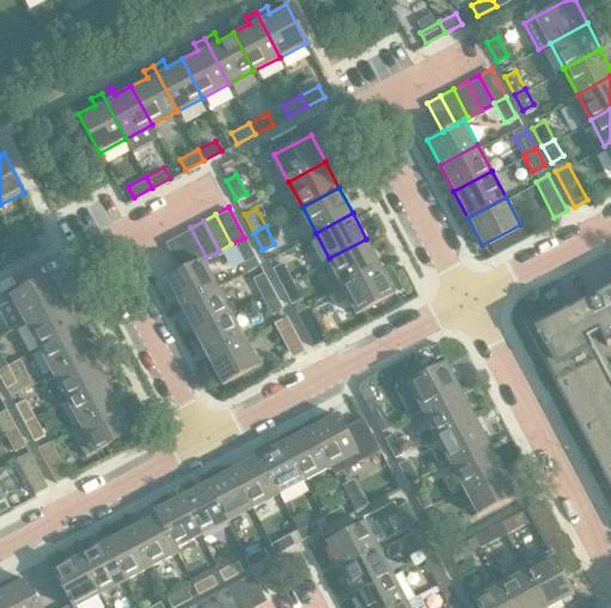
[(203,259),(206,257),(190,227),(177,234),(193,264),(203,259)]
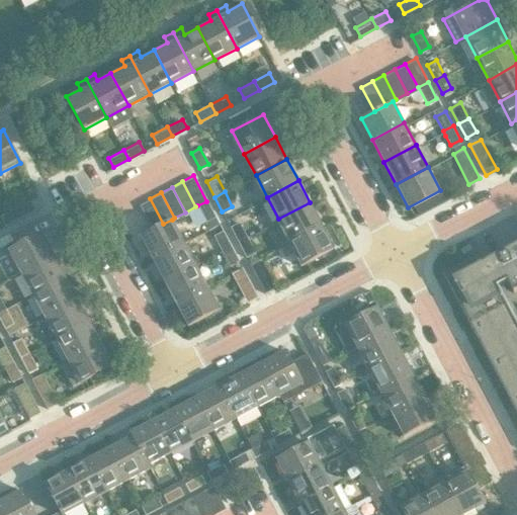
[(152,229),(163,224),(150,198),(140,204),(152,229)]
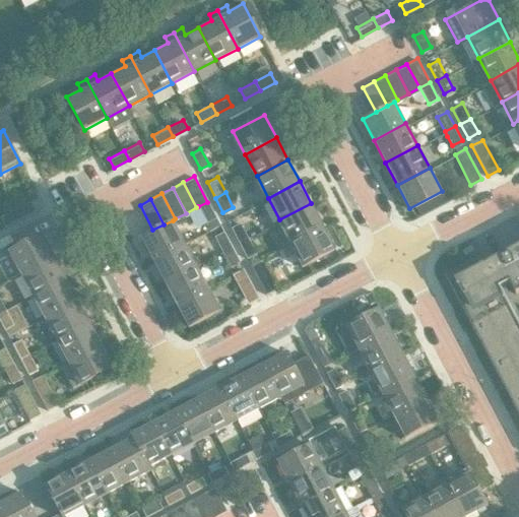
[(14,208),(19,217),(35,209),(29,200),(14,208)]
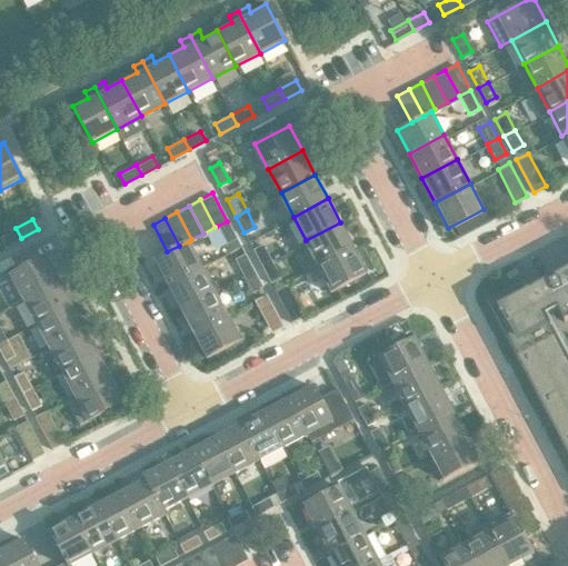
[(236,238),(227,221),(217,226),(226,242),(236,238)]
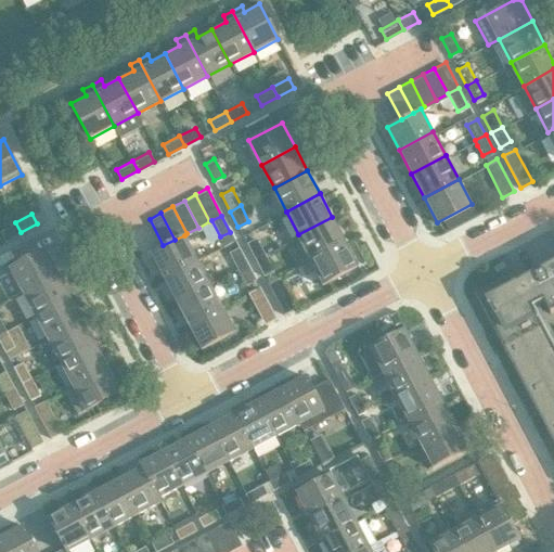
[(298,234),(311,257),(344,240),(332,217),(298,234)]
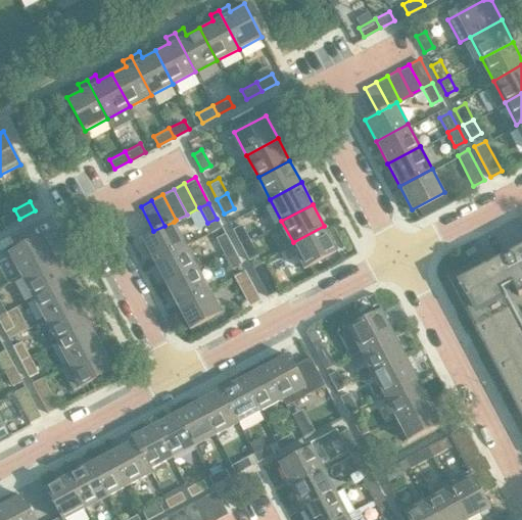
[(19,219),(14,209),(0,218),(4,227),(19,219)]
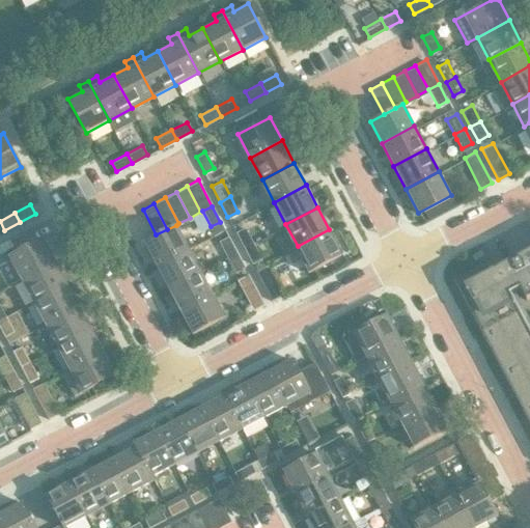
[(188,247),(176,225),(167,229),(156,234),(143,242),(155,265),(188,247)]
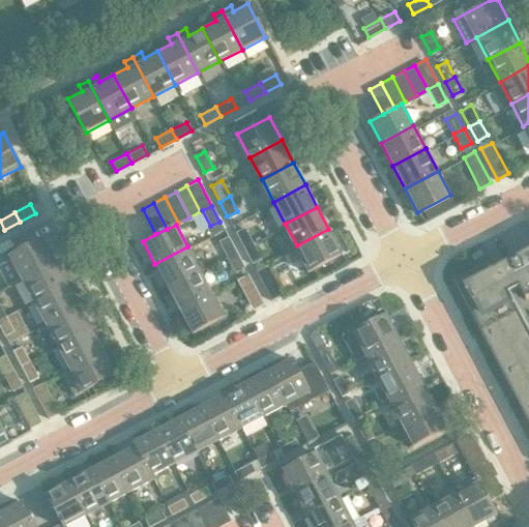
[(242,246),(253,240),(245,226),(235,232),(242,246)]
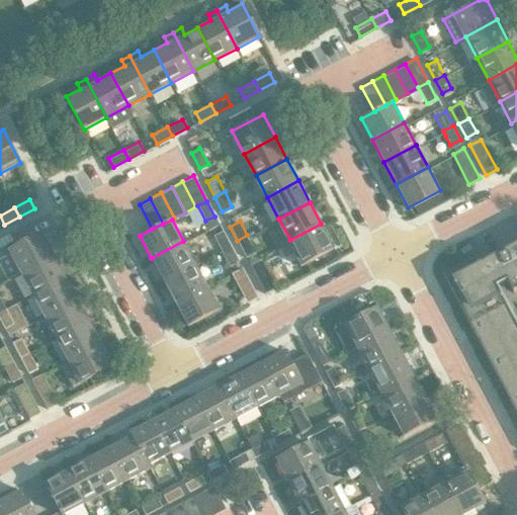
[(321,224),(290,240),(302,263),(333,247),(321,224)]
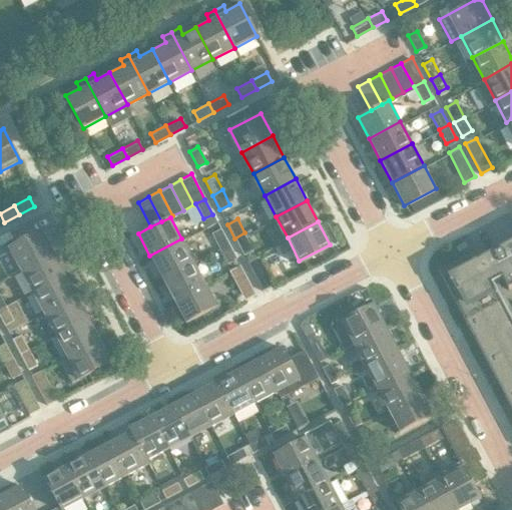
[(217,247),(226,242),(219,228),(210,233),(217,247)]
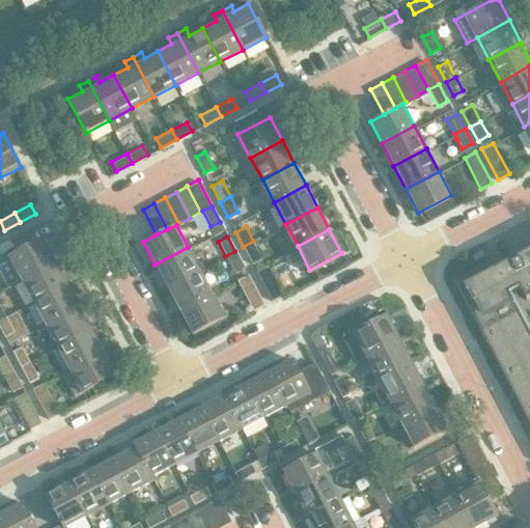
[(21,279),(54,261),(42,238),(9,255),(21,279)]
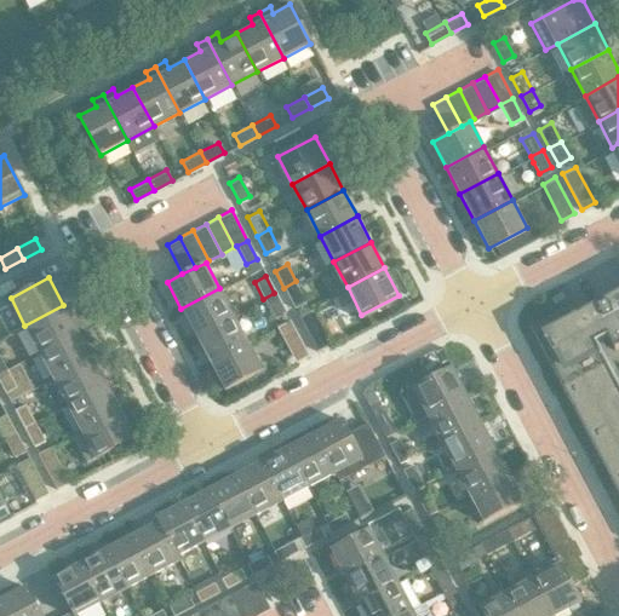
[(296,281),(284,288),(293,305),(305,299),(296,281)]
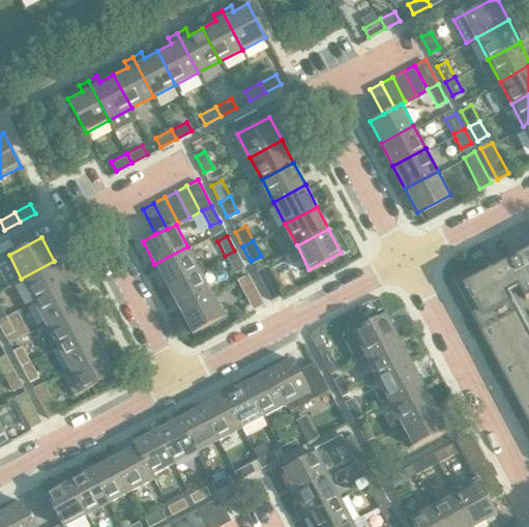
[(199,269),(187,246),(154,264),(167,286),(199,269)]
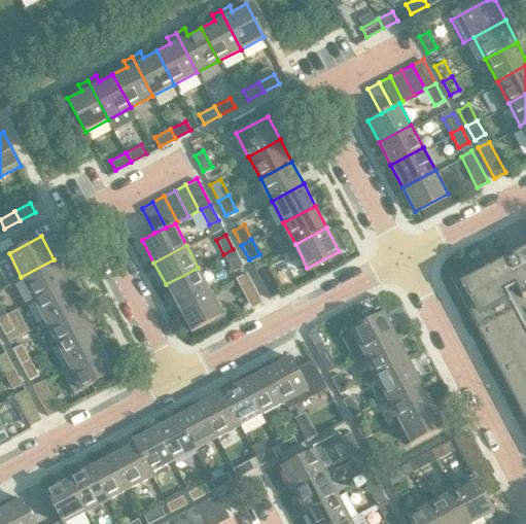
[(487,257),(450,277),(525,420),(525,421),(525,332),(503,289),(515,283),(521,295),(525,292),(525,245),(500,259),(501,262),(492,267),(487,257)]
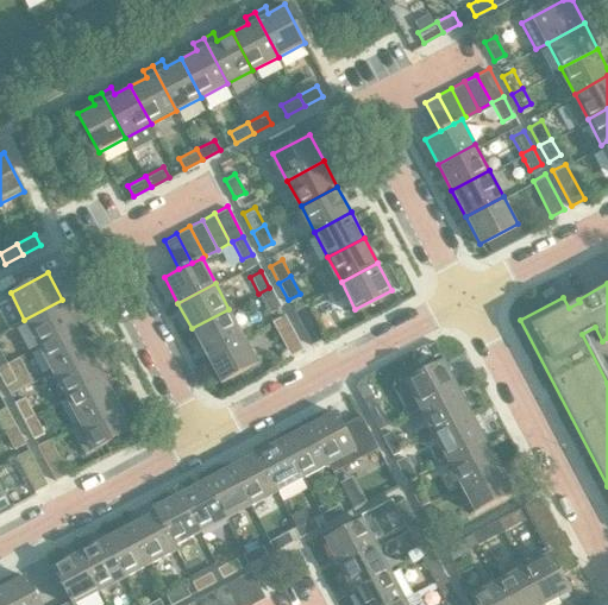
[(269,288),(258,294),(268,310),(279,304),(269,288)]
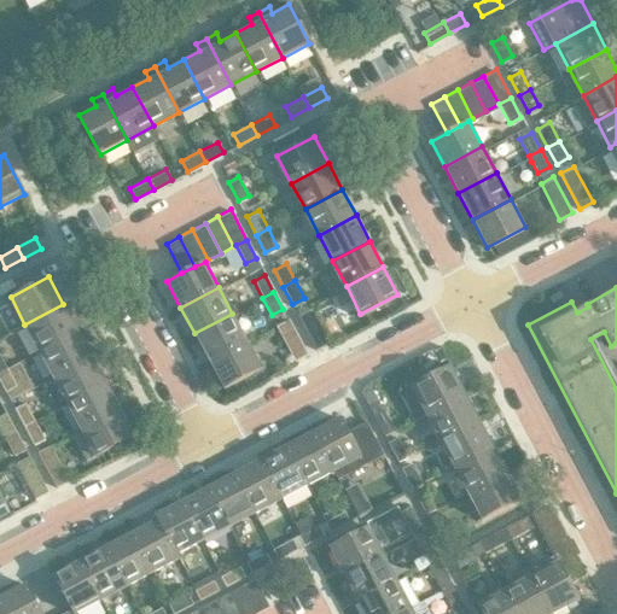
[(77,329),(63,304),(24,325),(39,350),(77,329)]
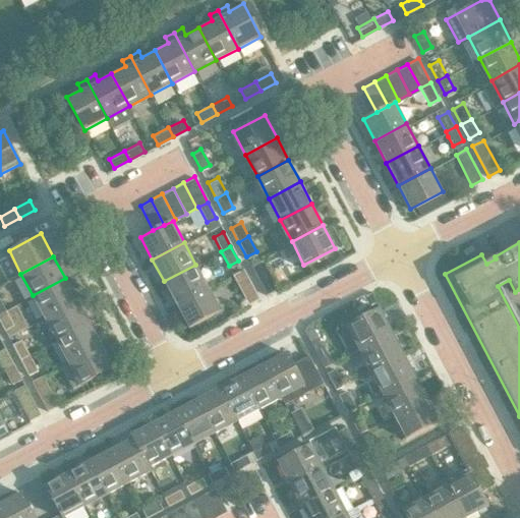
[(261,257),(250,264),(266,294),(277,288),(261,257)]
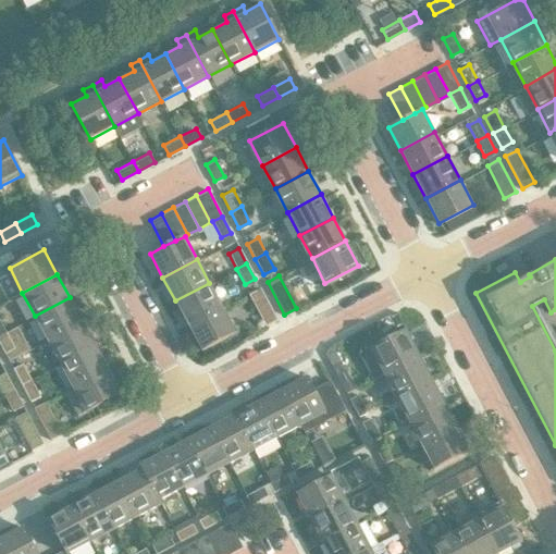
[(175,300),(187,324),(221,307),(209,283),(175,300)]
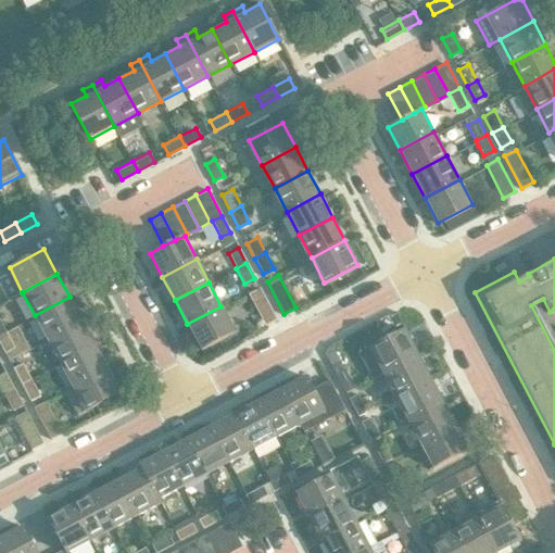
[(260,286),(248,292),(264,324),(276,317),(260,286)]
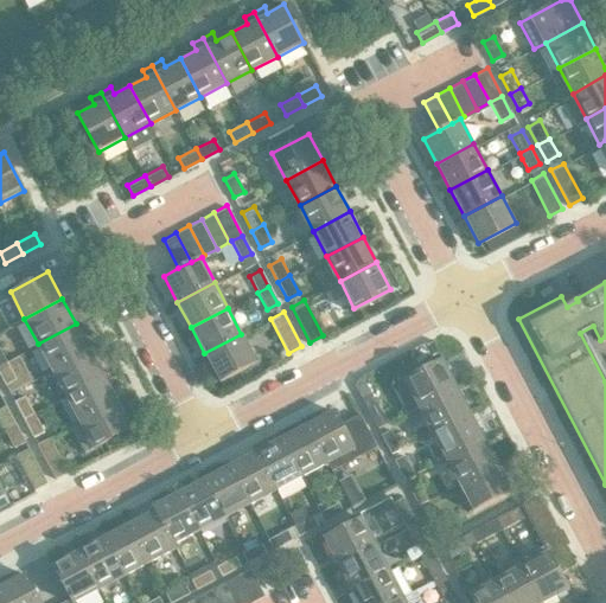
[(38,344),(51,370),(89,348),(76,324),(38,344)]
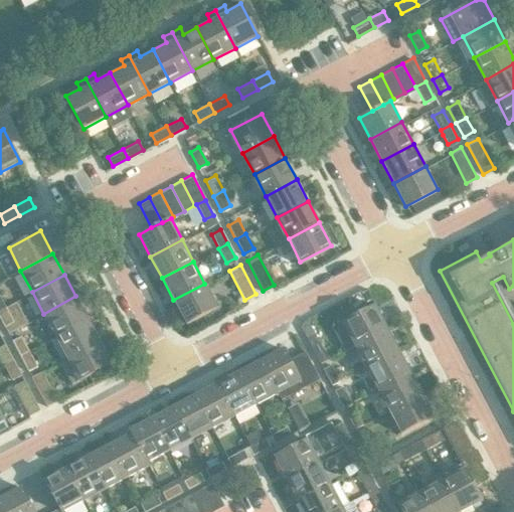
[(204,284),(173,300),(185,322),(216,307),(204,284)]
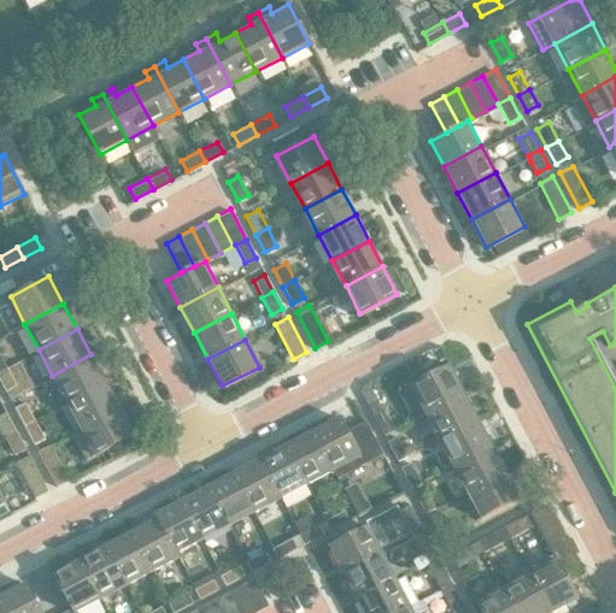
[(52,376),(66,401),(105,381),(91,354),(52,376)]
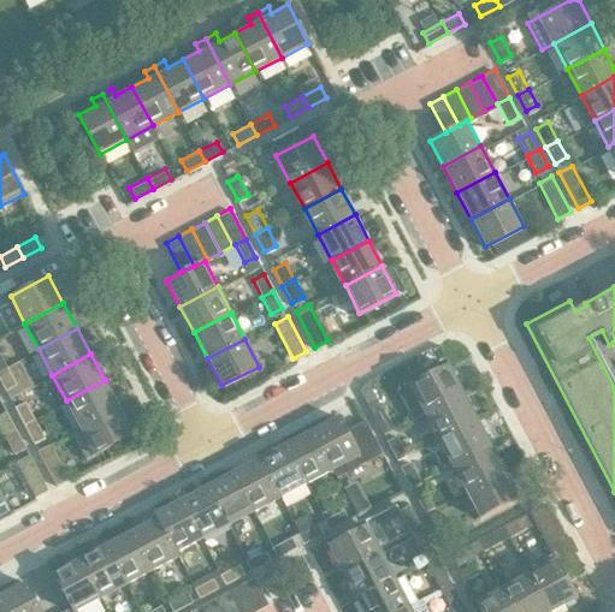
[(426,410),(462,391),(449,364),(412,384),(397,391),(412,417),(426,410)]
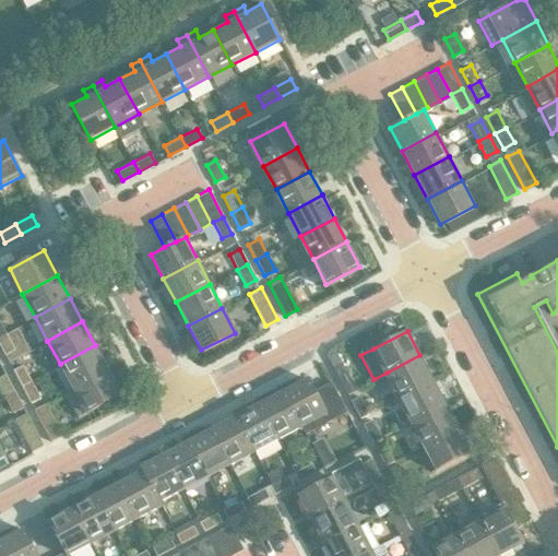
[(6,332),(0,334),(0,345),(3,352),(13,346),(6,332)]
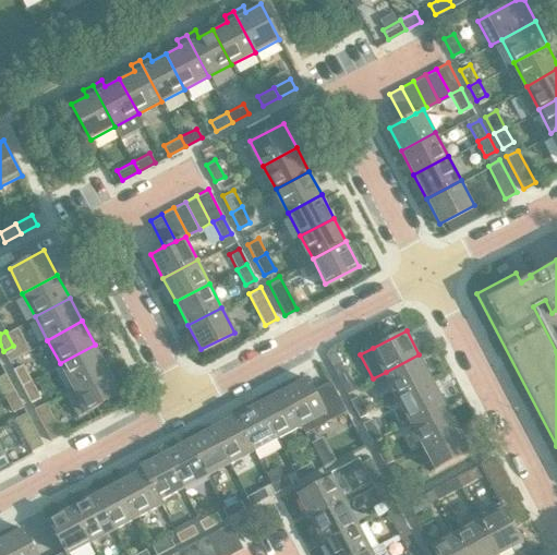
[(60,363),(72,386),(107,368),(95,345),(60,363)]
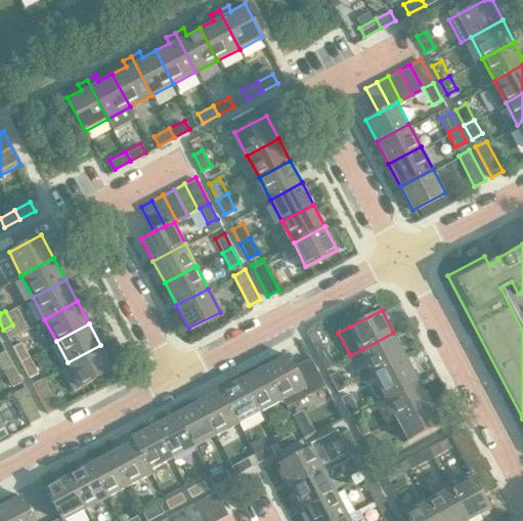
[(362,349),(374,372),(405,354),(393,333),(362,349)]
